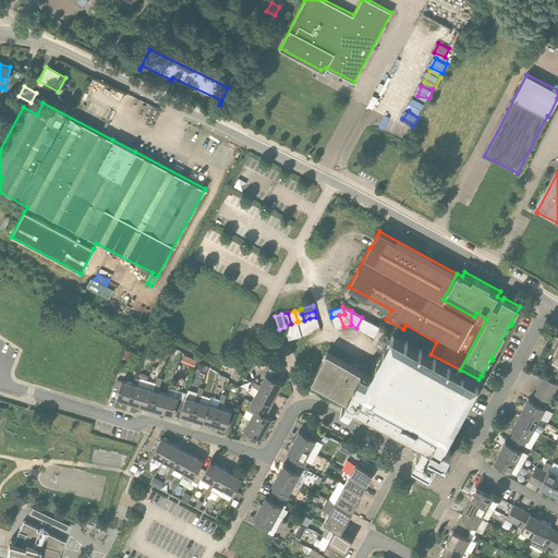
[(336,329),(343,327),(339,315),(331,317),(336,329)]
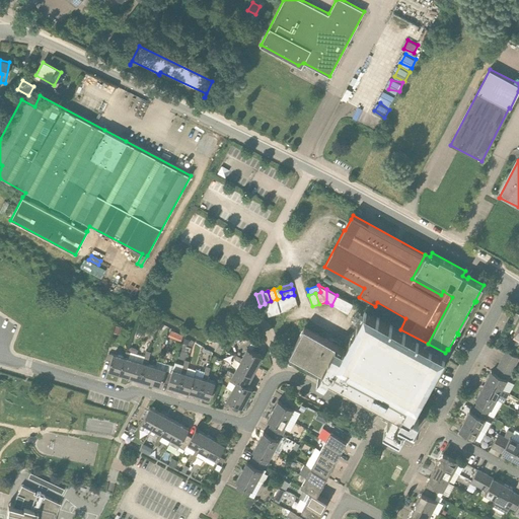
[(292,309),(298,307),(294,295),(288,296),(292,309)]
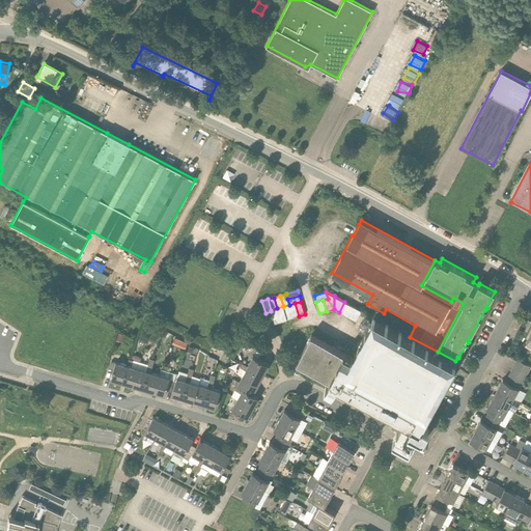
[(339,312),(345,315),(351,305),(344,302),(339,312)]
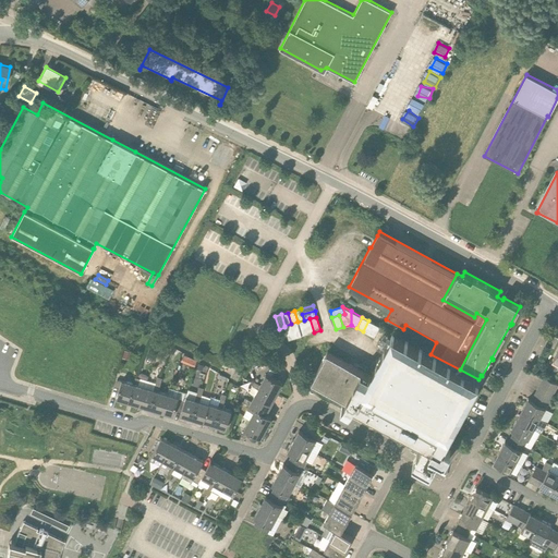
[(307,334),(314,332),(310,318),(304,320),(307,334)]
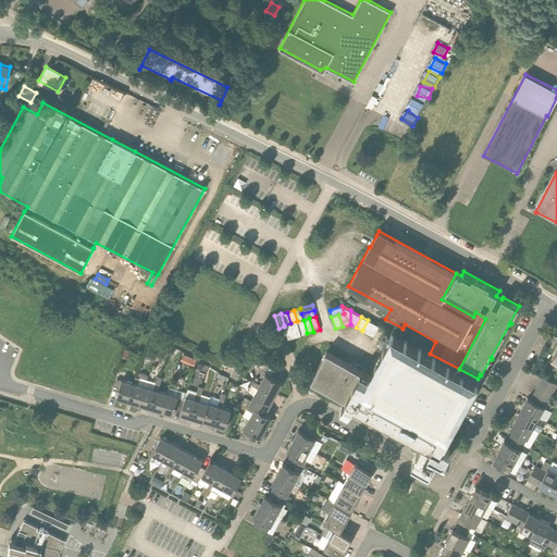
[(297,321),(299,329),(301,335),(307,333),(304,320),(297,321)]
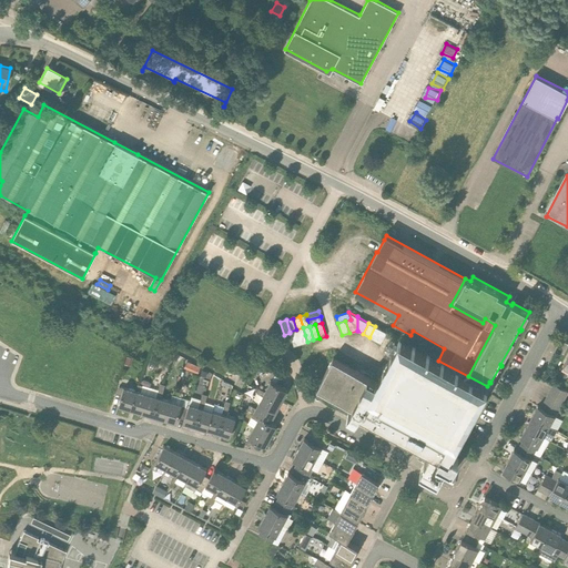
[(381,330),(375,326),(369,337),(375,341),(381,330)]
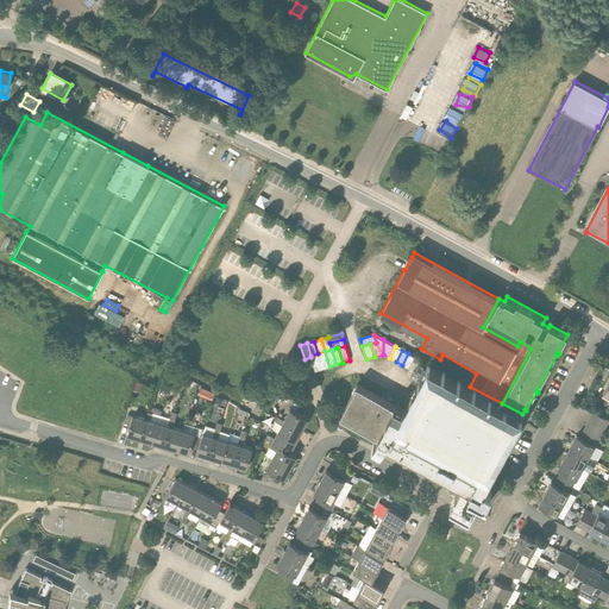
[(327,359),(325,351),(318,353),(311,356),(311,357),(313,363),(327,359)]
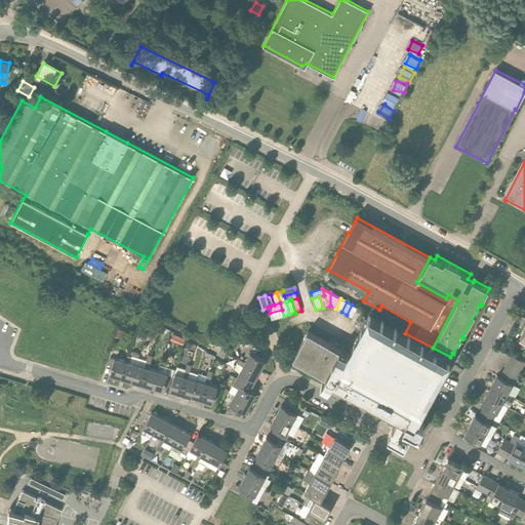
[(352,317),(357,308),(352,305),(347,315),(352,317)]
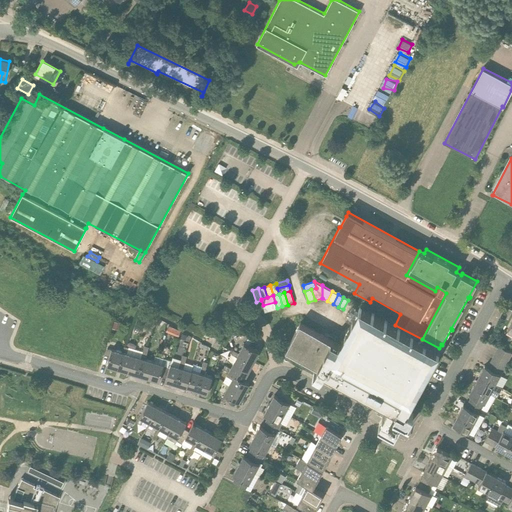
[(263,305),(265,311),(277,308),(275,302),(263,305)]
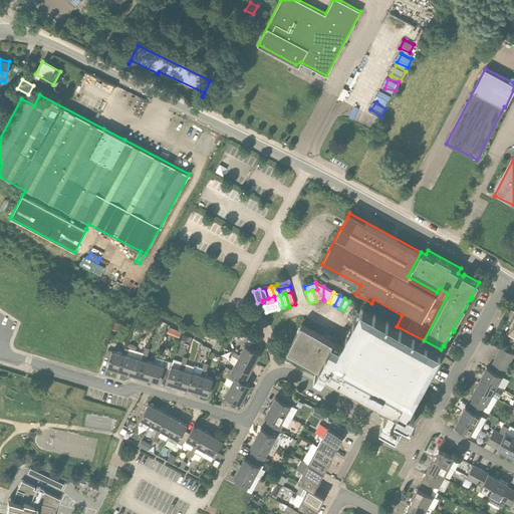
[(424,340),(397,326),(361,307),(340,345),(301,323),(287,350),(318,367),(313,376),(321,381),(326,371),(383,403),(376,415),(384,419),(380,426),(397,434),(399,431),(408,435),(421,412),(412,407),(442,350),(441,349),(424,340)]
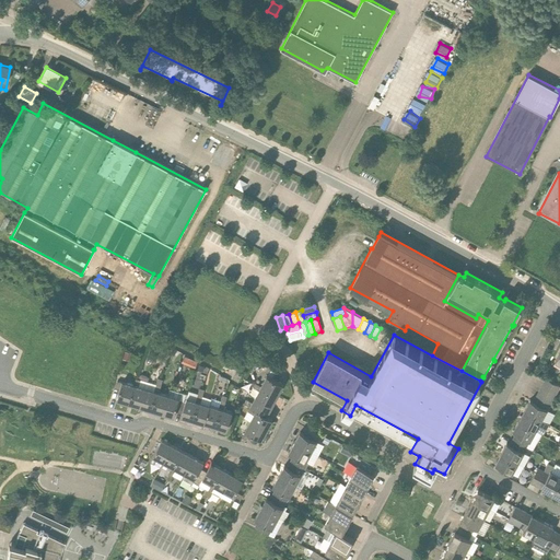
[(559,339),(555,337),(550,346),(556,349),(559,340),(559,339)]
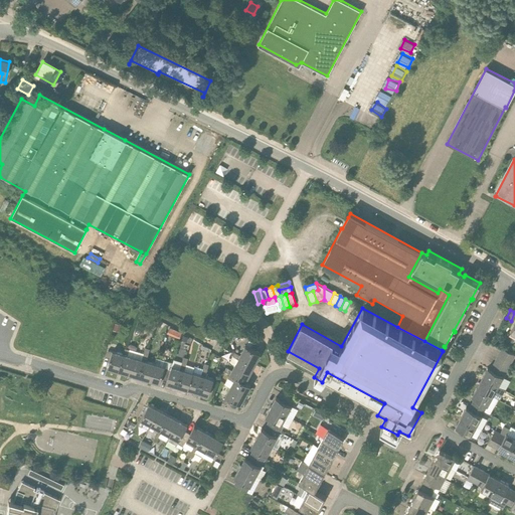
[(150,315),(143,311),(141,315),(145,317),(144,319),(147,320),(150,315)]
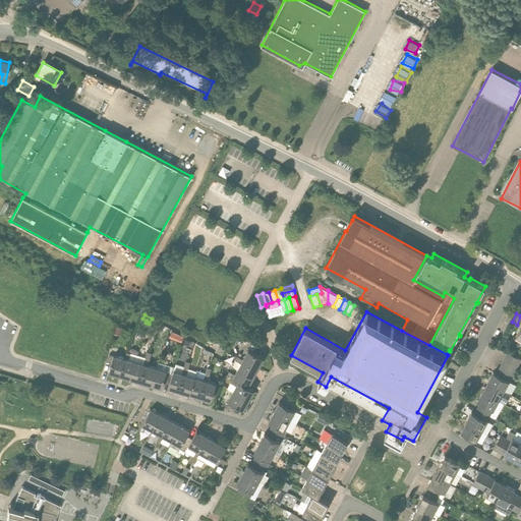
[(121,336),(122,329),(116,327),(114,334),(121,336)]
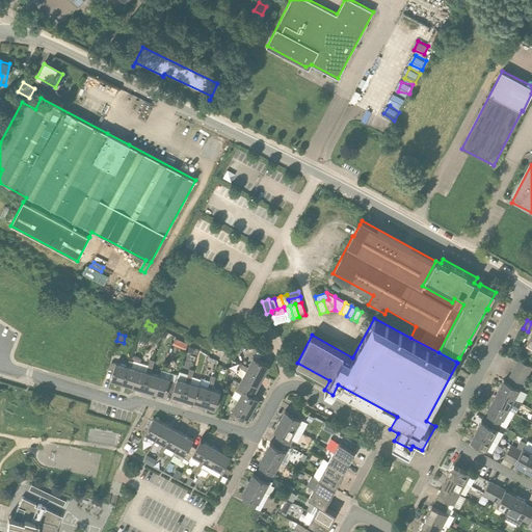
[(175,339),(171,345),(180,348),(185,350),(187,344),(183,342),(175,339)]
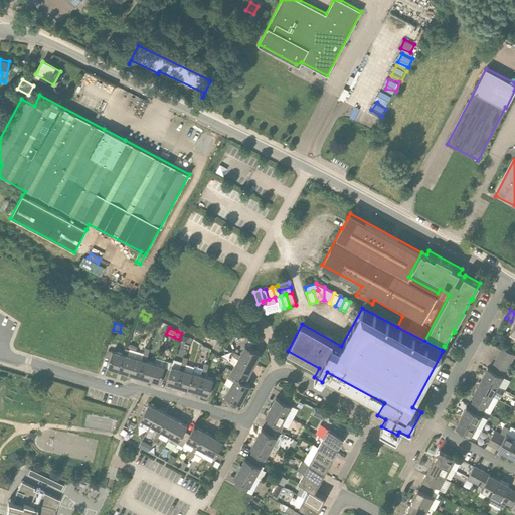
[(245,345),(240,355),(255,363),(261,353),(250,347),(252,342),(248,340),(245,345)]
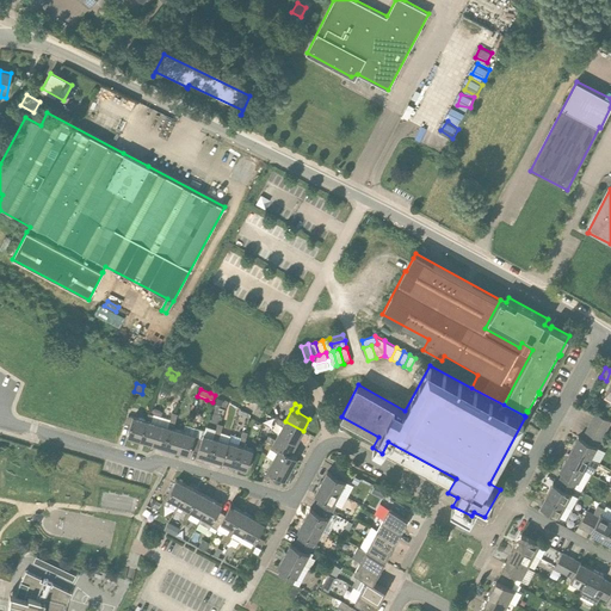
[(153,443),(165,448),(176,413),(172,412),(170,419),(160,417),(153,443)]
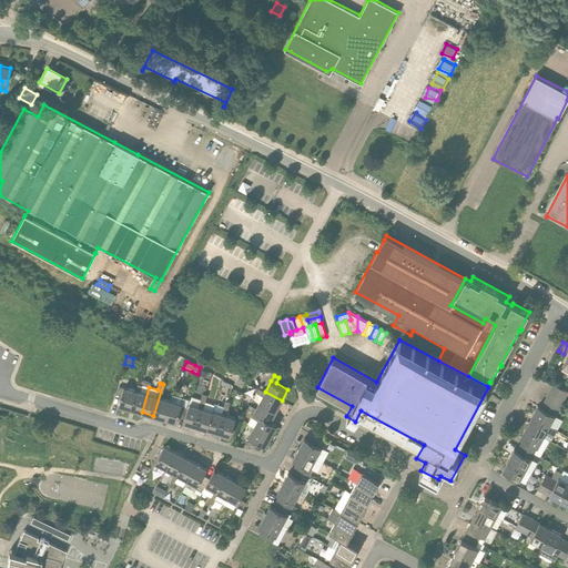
[(567,391),(554,383),(550,389),(565,397),(567,392),(567,391)]
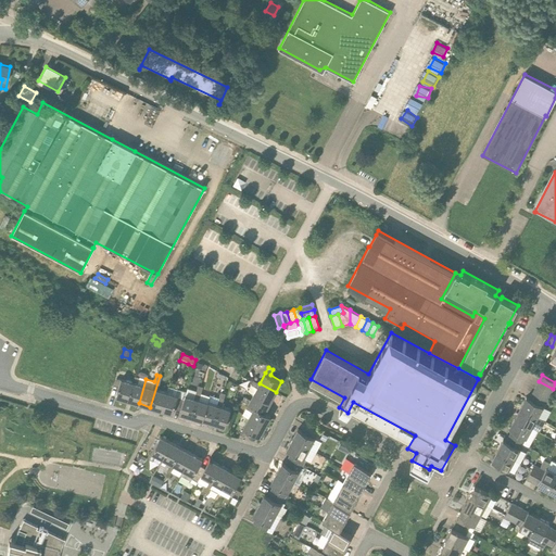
[(135,376),(133,382),(127,400),(139,403),(146,379),(139,377),(135,376)]
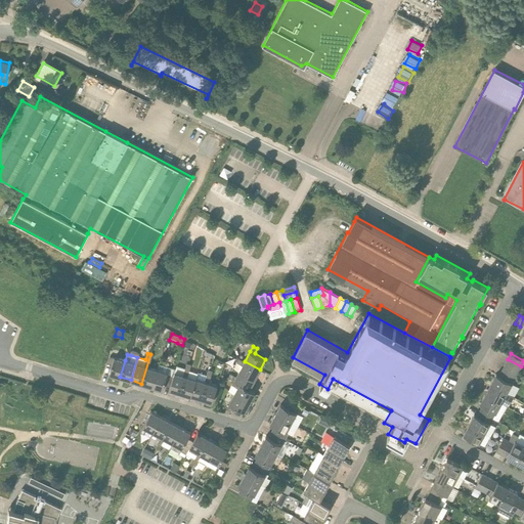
[(141,384),(153,387),(158,369),(157,369),(148,367),(153,355),(150,354),(141,384)]
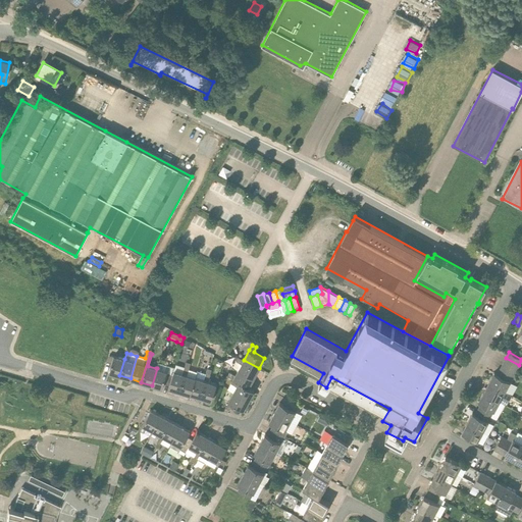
[(109,372),(119,375),(124,359),(113,356),(113,357),(109,356),(108,361),(112,362),(109,372)]
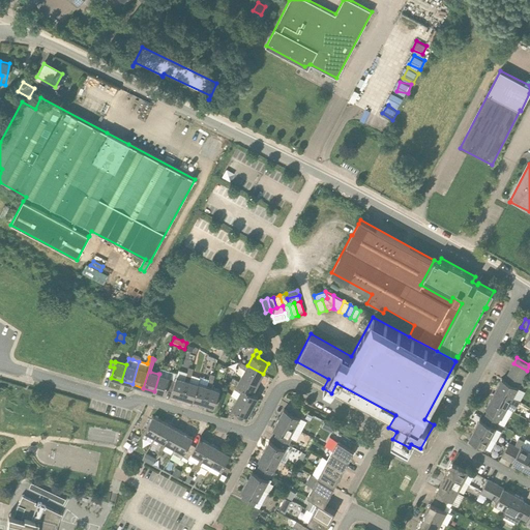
[(247,365),(241,362),(239,366),(244,369),(241,375),(258,384),(263,374),(247,365)]
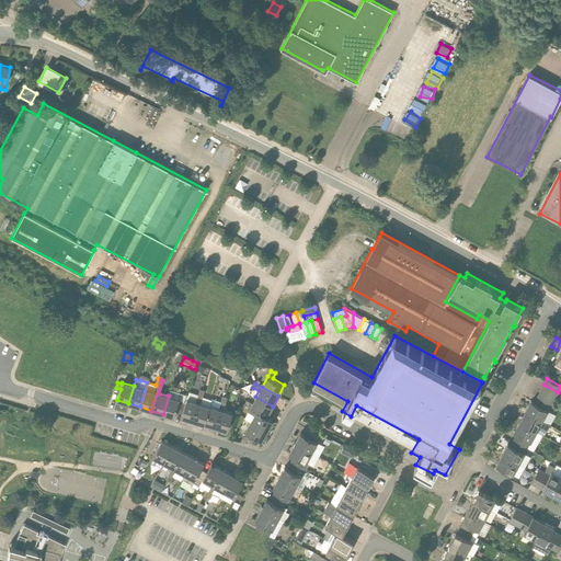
[(544,385),(540,391),(554,399),(558,392),(544,385)]
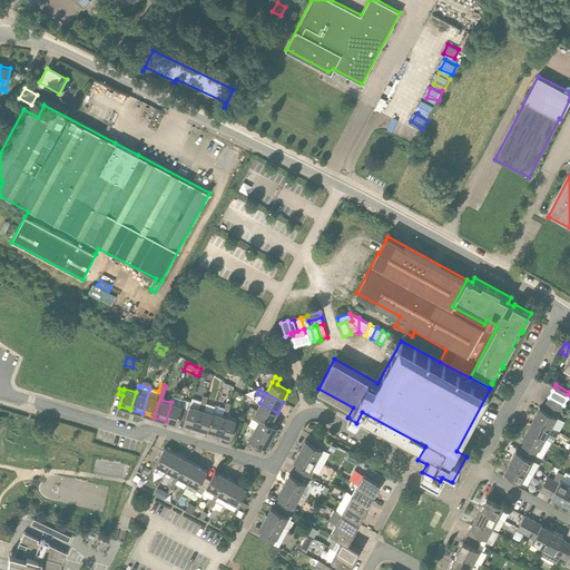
[(185,424),(196,428),(206,395),(203,395),(199,408),(189,405),(190,402),(188,401),(183,420),(186,420),(185,424)]
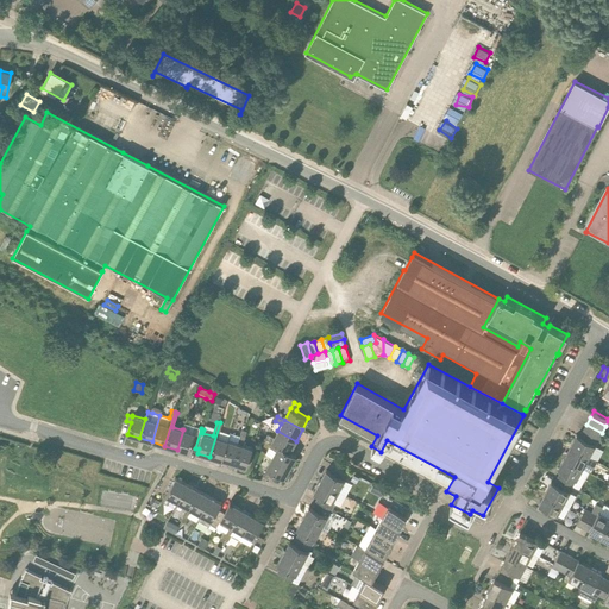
[(209,457),(223,460),(228,440),(218,438),(223,424),(220,422),(209,457)]
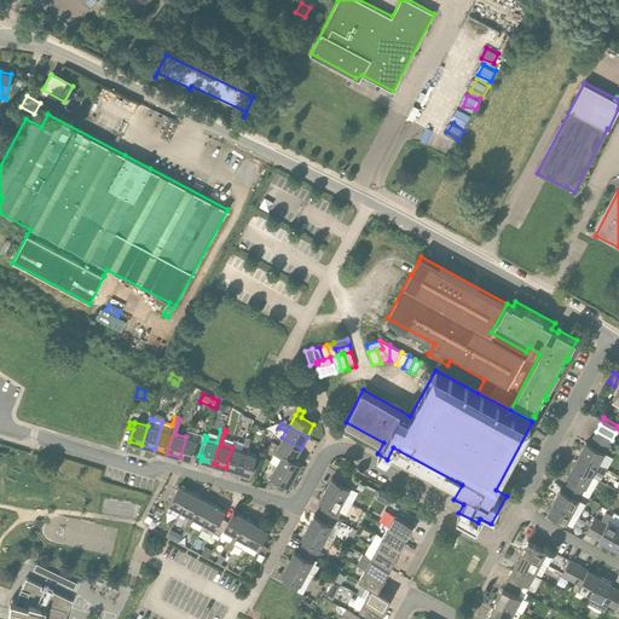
[(195,455),(198,456),(204,435),(187,431),(185,437),(186,437),(180,457),(192,461),(195,455)]
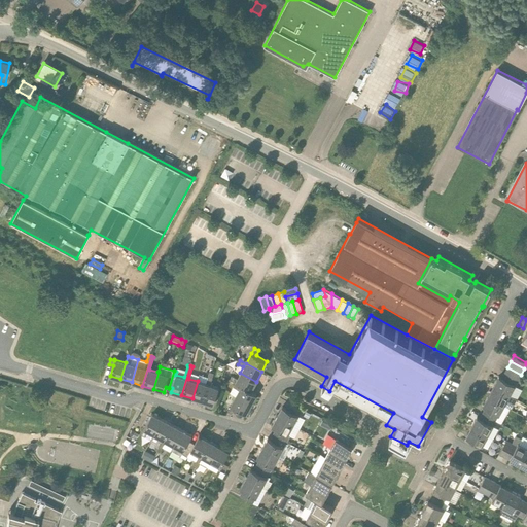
[(507,367),(504,373),(518,380),(519,380),(522,375),(521,375),(507,367)]
